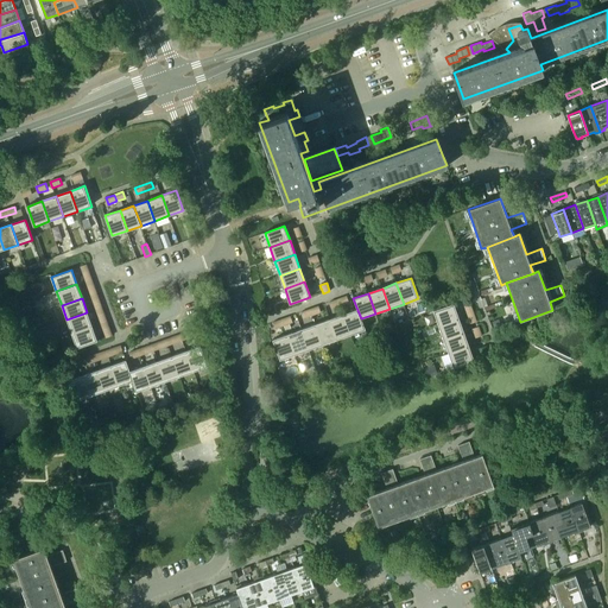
[(347,298),(329,304),(331,309),(348,303),(347,298)]
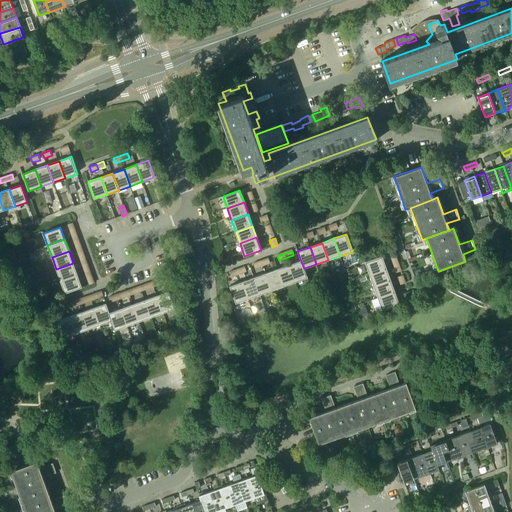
[(364,262),(369,274),(386,268),(382,256),(364,262)]
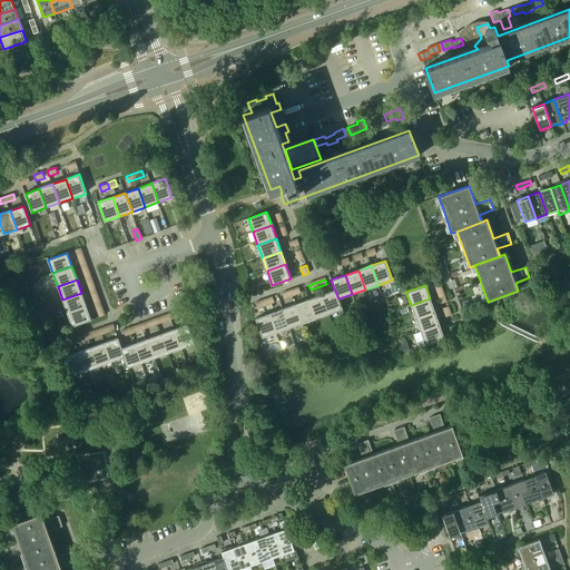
[(441,303),(446,302),(441,286),(435,288),(441,303)]
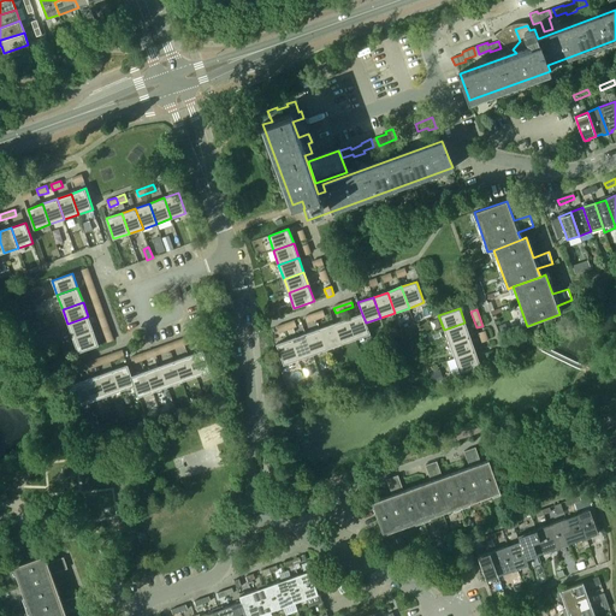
[(323,312),(304,318),(307,324),(324,318),(323,312)]
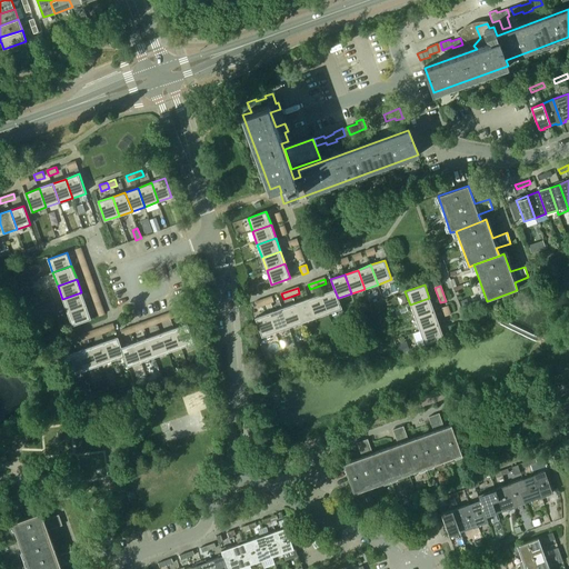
[(335,290),(321,295),(328,313),(342,309),(338,298),(335,290)]
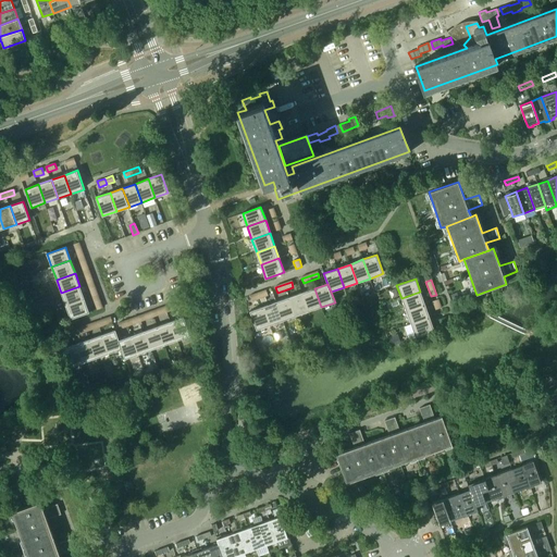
[(61,293),(65,306),(84,298),(79,286),(61,293)]
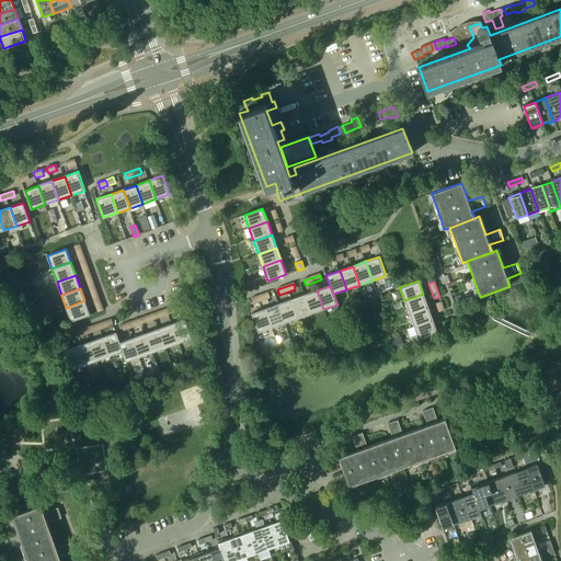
[(317,290),(304,295),(310,313),(323,309),(317,290)]
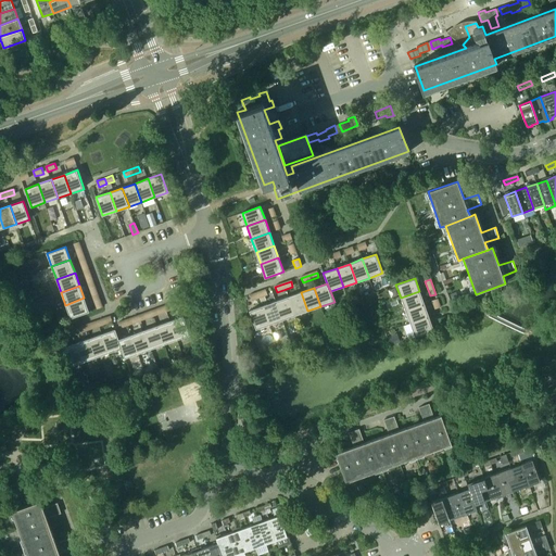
[(265,290),(250,295),(249,295),(251,301),(267,295),(265,290)]
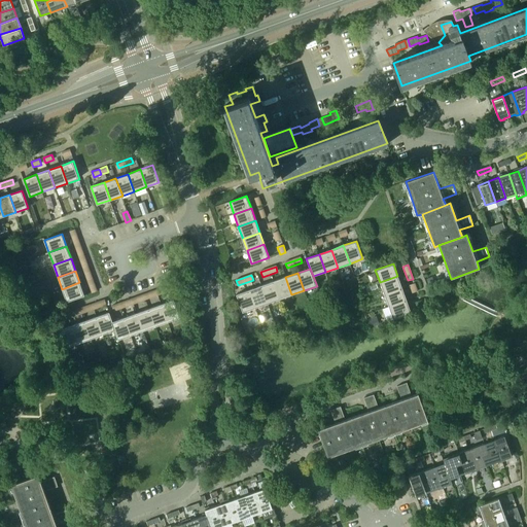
[(380,282),(384,294),(401,288),(397,276),(380,282)]
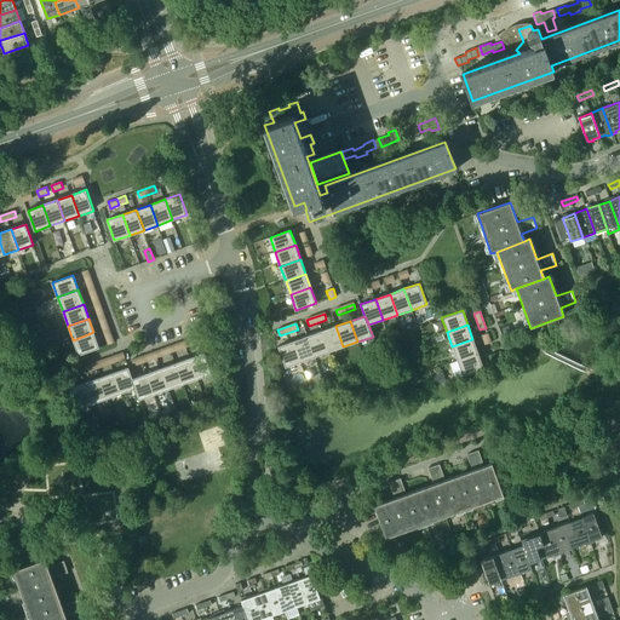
[(336,326),(321,331),(329,352),(343,346),(336,326)]
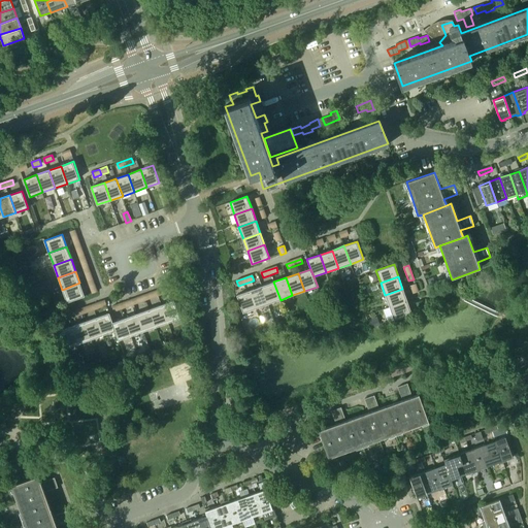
[(273,282),(262,286),(268,304),(281,300),(273,282)]
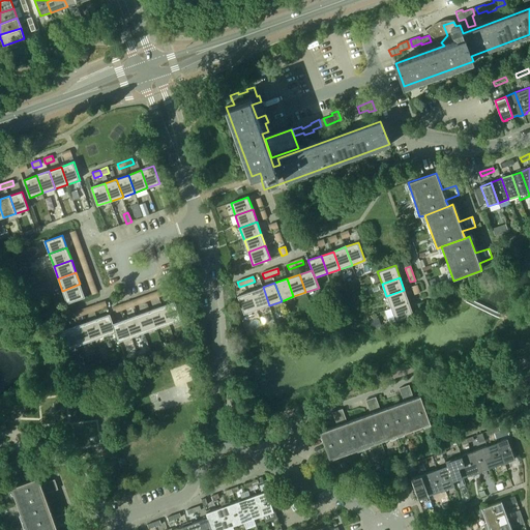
[(84,297),(80,284),(62,291),(66,303),(84,297)]
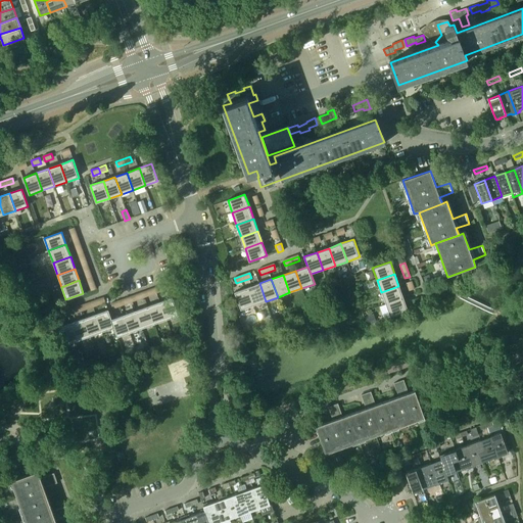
[(167,283),(159,285),(161,291),(169,288),(167,283)]
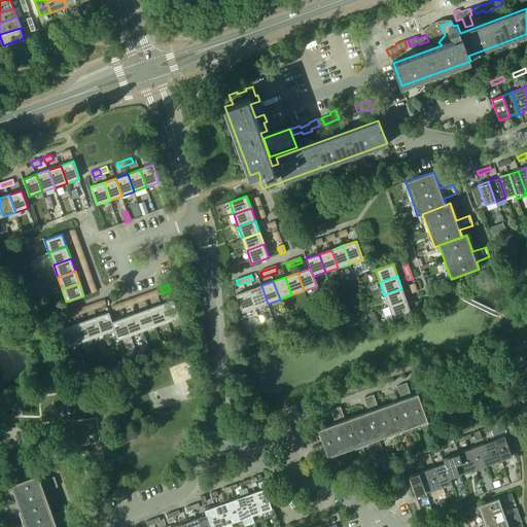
[(261,285),(249,290),(255,308),(268,304),(261,285)]
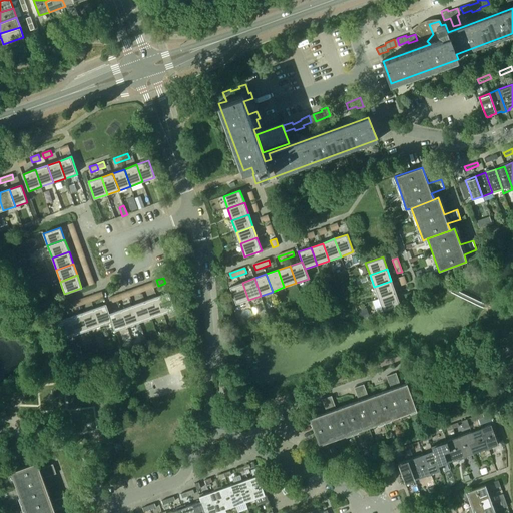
[(374,287),(378,299),(396,293),(391,281),(374,287)]
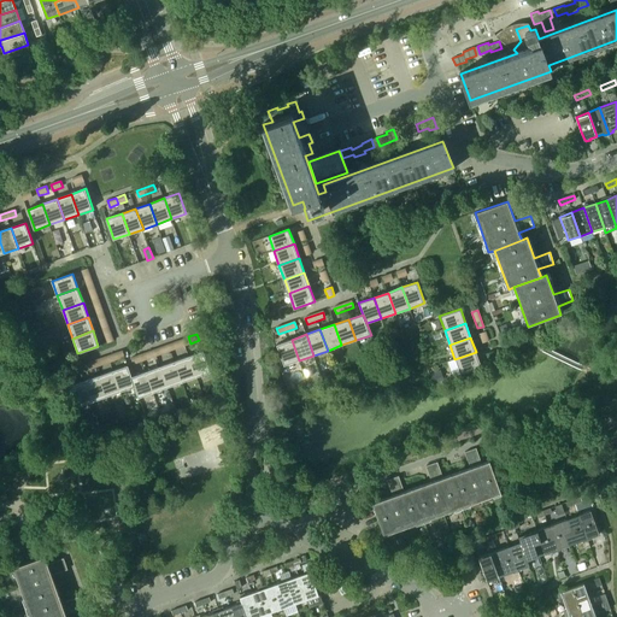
[(182,339),(174,342),(176,348),(186,346),(182,339)]
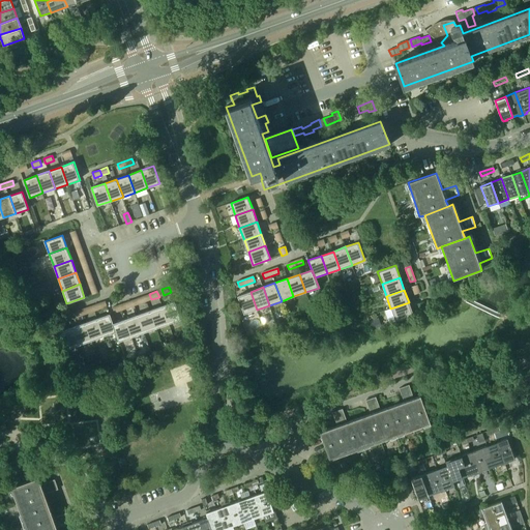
[(244,314),(257,310),(251,292),(237,296),(244,314)]
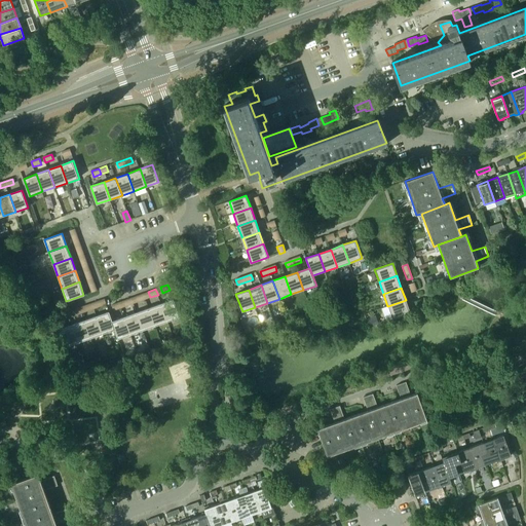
[(144,293),(137,296),(139,302),(146,299),(144,293)]
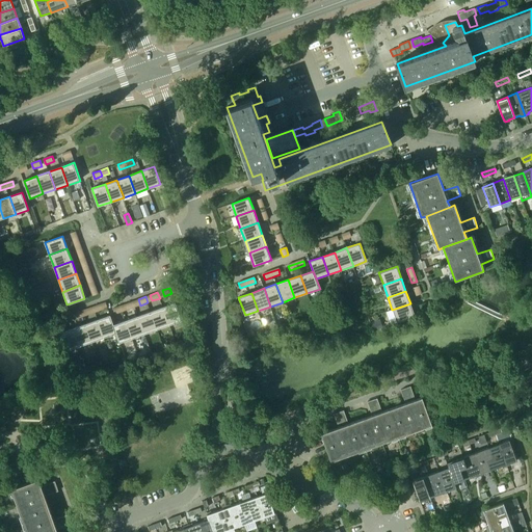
[(133,301),(126,303),(128,310),(135,307),(133,301)]
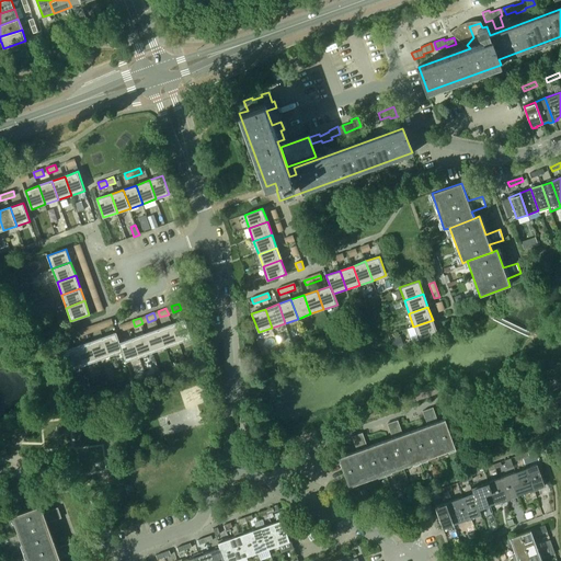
[(185,319),(171,323),(178,342),(191,338),(185,319)]
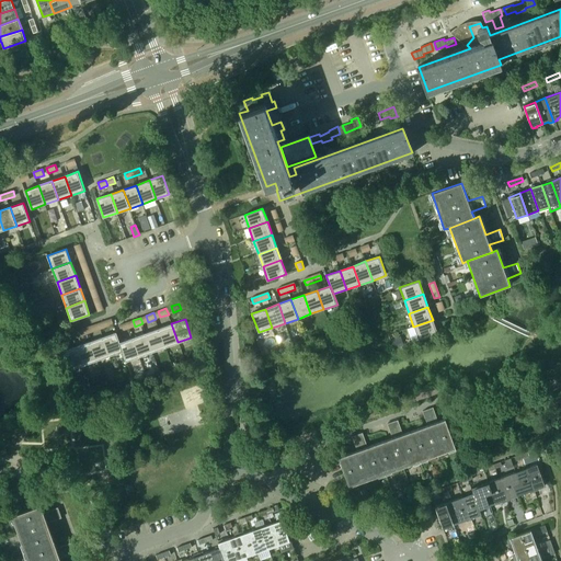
[(437,333),(433,320),(413,327),(419,340),(437,333)]
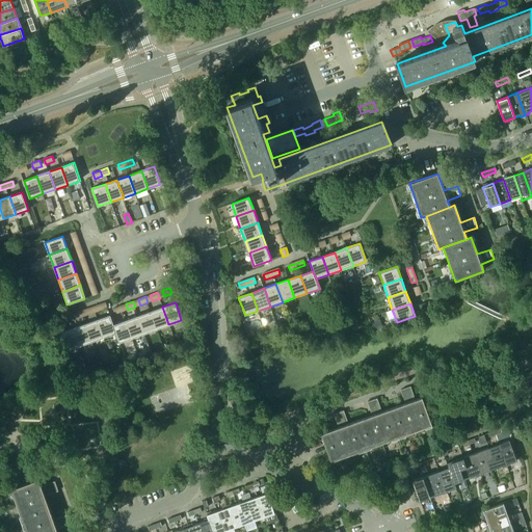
[(100,304),(85,310),(87,315),(102,310),(100,304)]
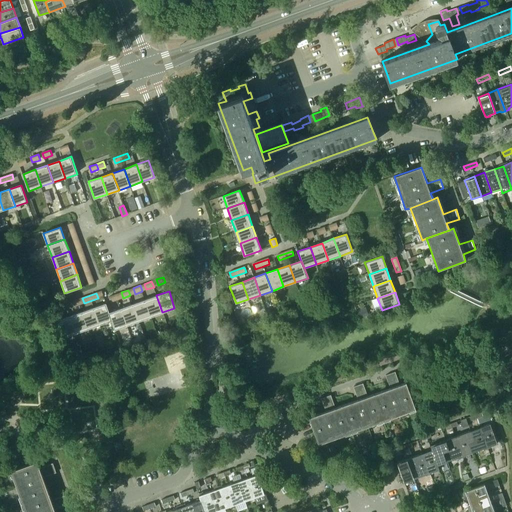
[(115,294),(111,296),(109,296),(111,302),(117,300),(115,294)]
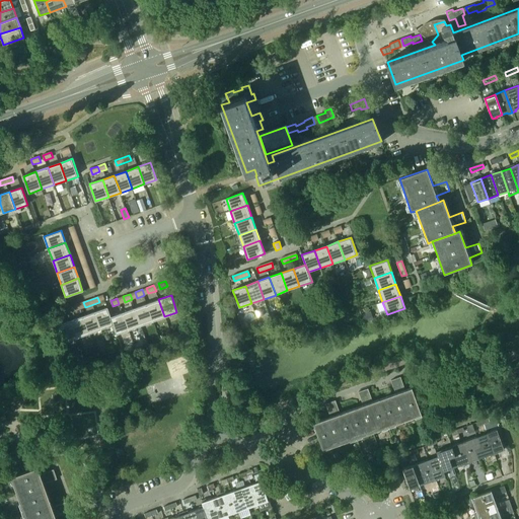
[(158,299),(147,304),(153,321),(164,316),(158,299)]
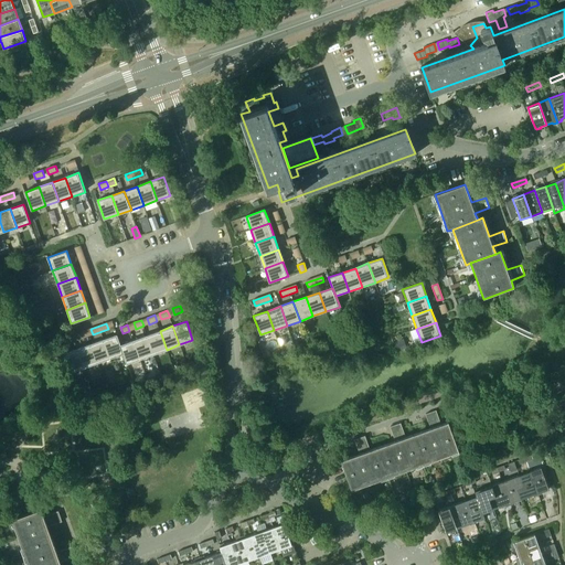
[(160,331),(147,336),(153,354),(167,350),(160,331)]
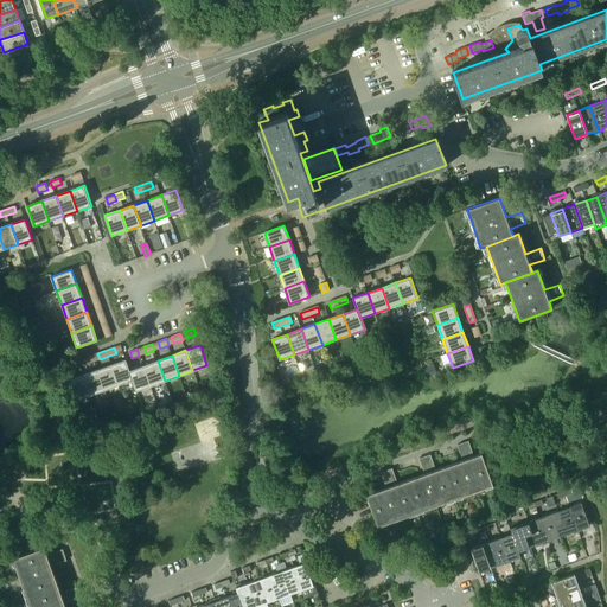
[(126,359),(112,364),(119,384),(133,379),(129,370),(126,359)]
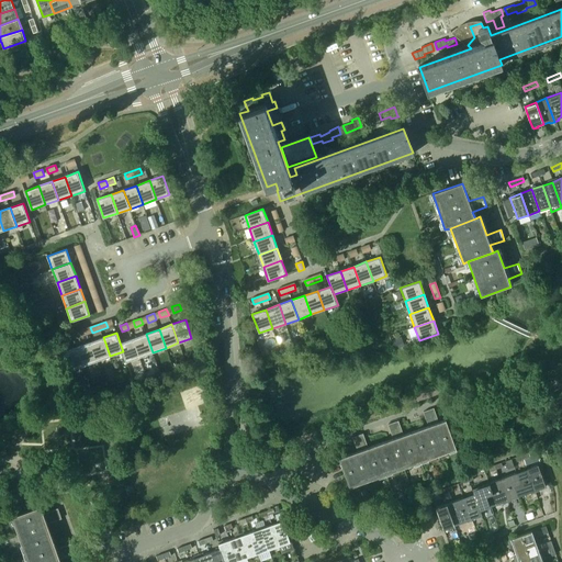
[(139,357),(153,352),(146,334),(133,338),(139,357)]
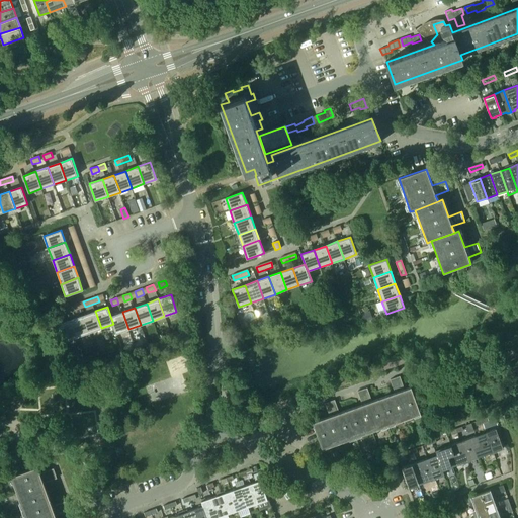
[(95,311),(83,316),(89,333),(101,328),(95,311)]
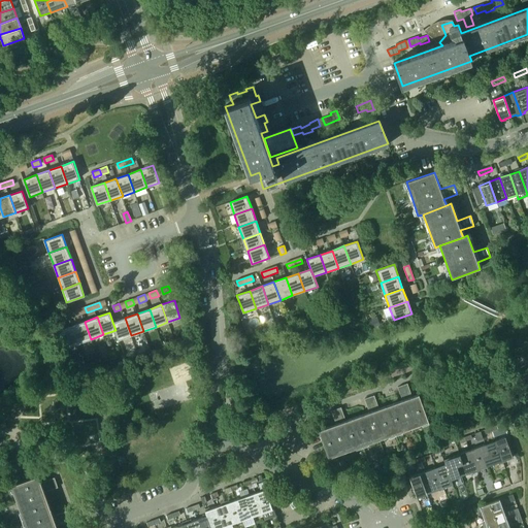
[(377,317),(367,320),(370,329),(381,325),(377,317)]
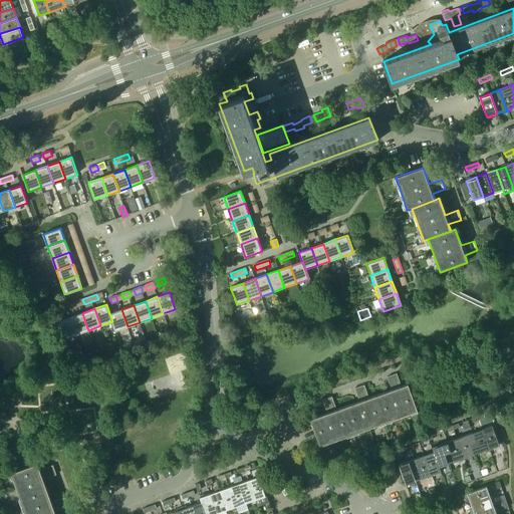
[(121,309),(109,313),(112,321),(115,331),(127,326),(121,309)]
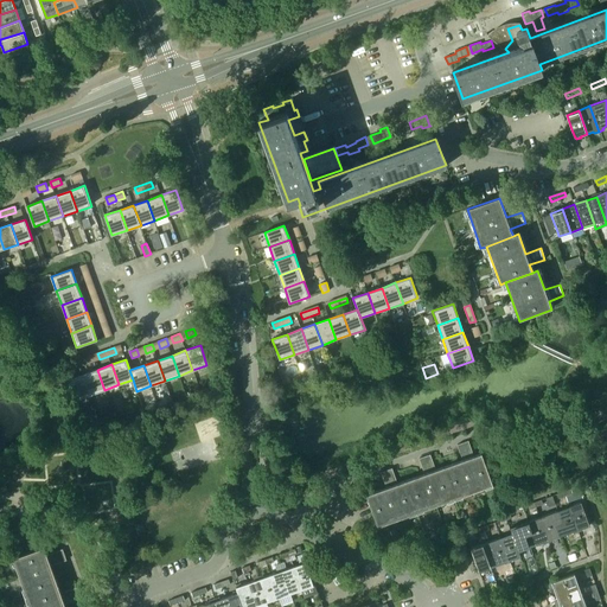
[(97,370),(83,375),(90,395),(104,390),(97,370)]
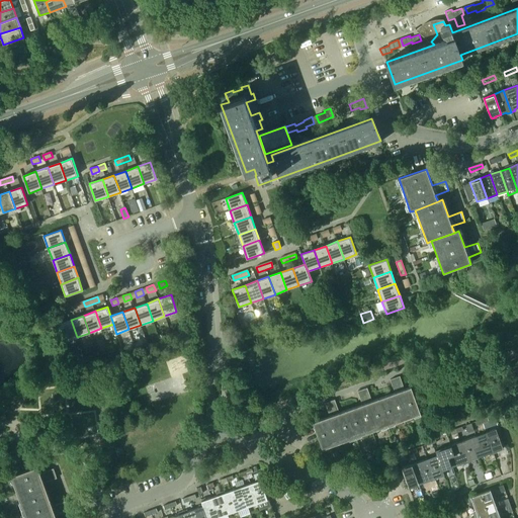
[(65,341),(77,337),(71,320),(59,324),(65,341)]
